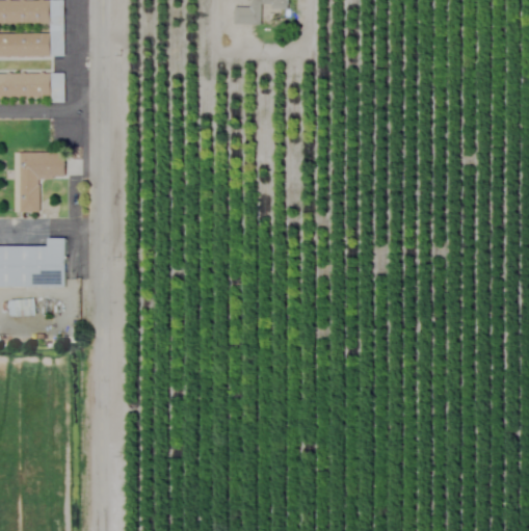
[(62,0),(0,0),(0,23),(50,23),(50,33),(0,33),(0,55),(63,56),(62,0)]
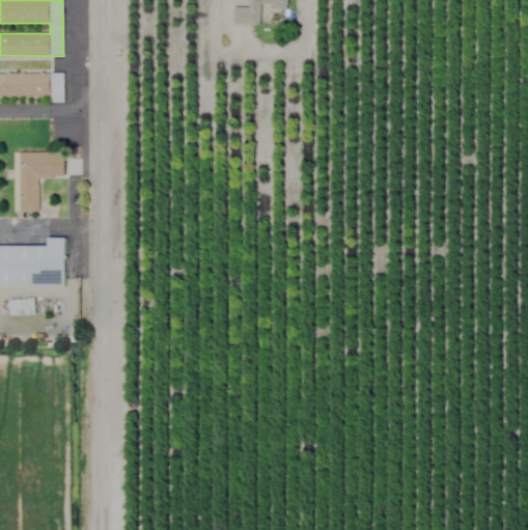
[(260,24),(260,8),(284,9),(284,0),(249,0),(249,6),(233,6),(233,24),(260,24)]
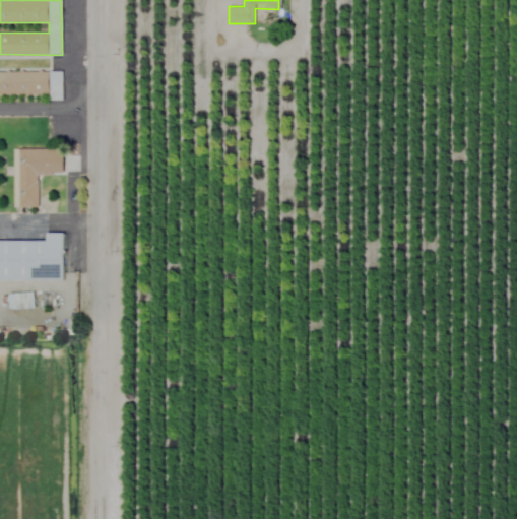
[(0,93),(49,94),(49,71),(0,71),(0,93)]
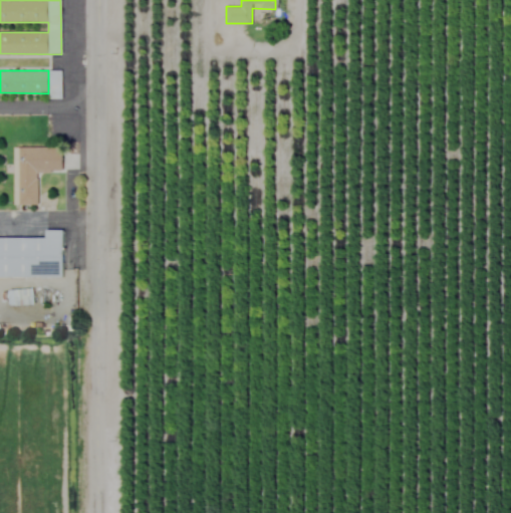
[(14,148),(15,205),(37,204),(37,172),(61,172),(61,147),(14,148)]
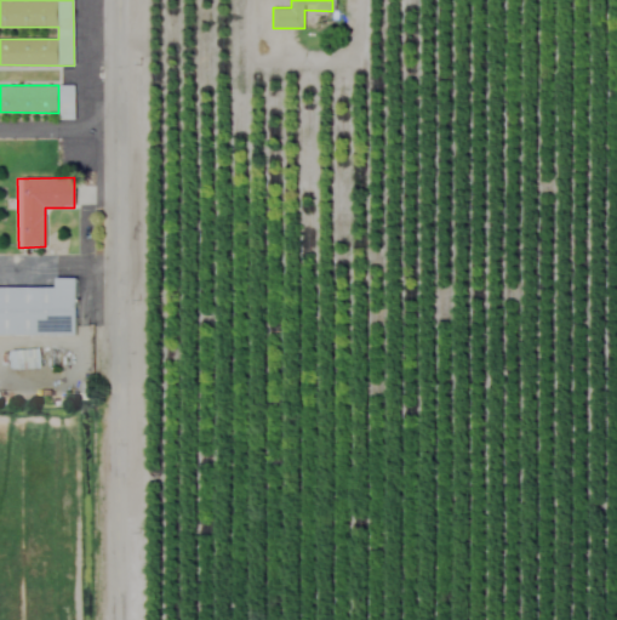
[(0,286),(0,334),(74,335),(74,278),(53,278),(53,286),(0,286)]
